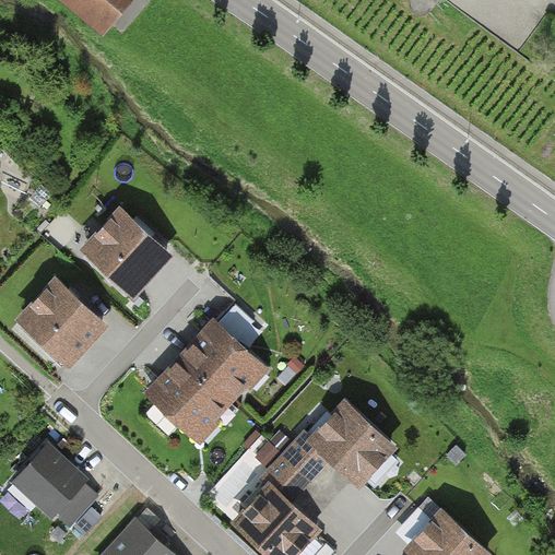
[(134,0),(48,0),(48,1),(102,43),(134,0)]
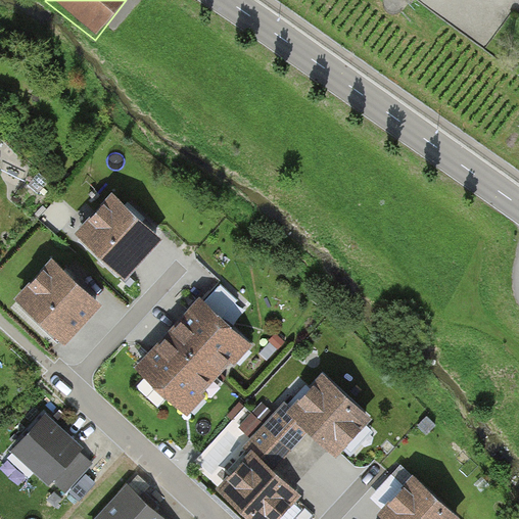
[(110,193),(72,235),(124,282),(162,240),(110,193)]
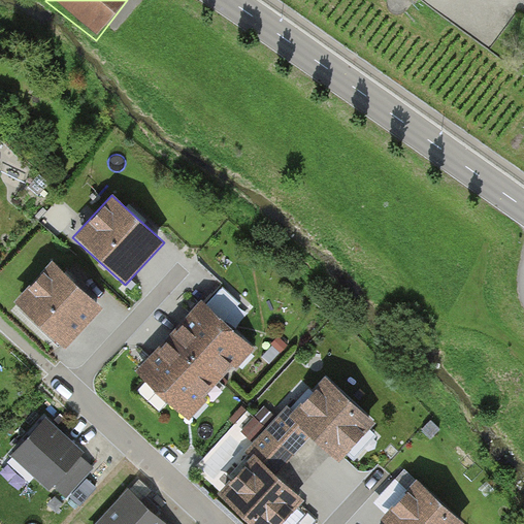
[(50,261),(11,302),(63,351),(102,308),(50,261)]
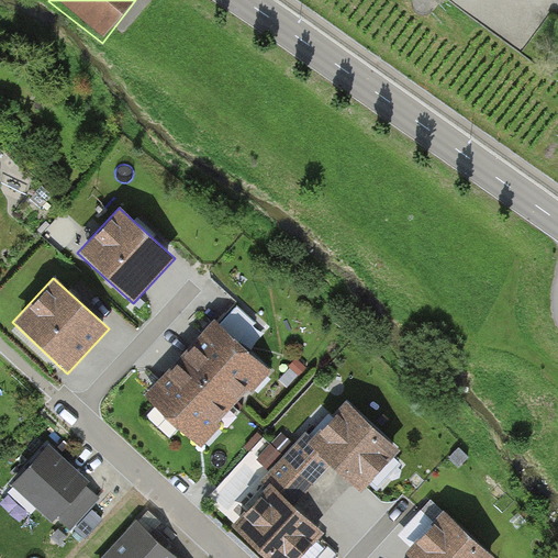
[(258,371),(213,330),(148,399),(194,441),(258,371)]
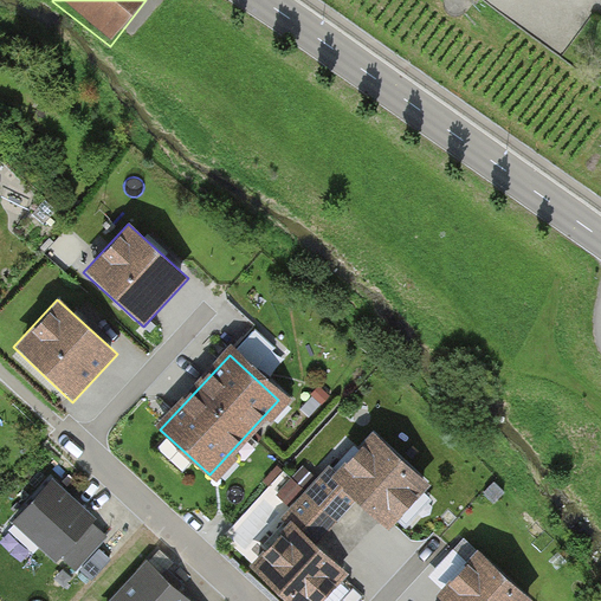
[(370,432),(325,480),(386,535),(430,488),(370,432)]
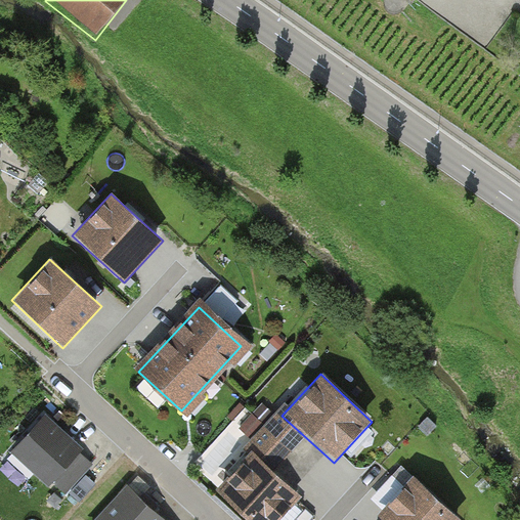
[(73,458),(41,428),(13,458),(45,487),(73,458)]
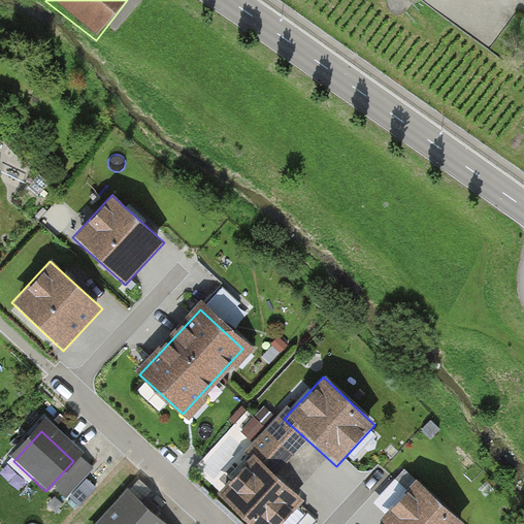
[(253,453),(214,495),(244,523),(283,523),(304,500),(253,453)]
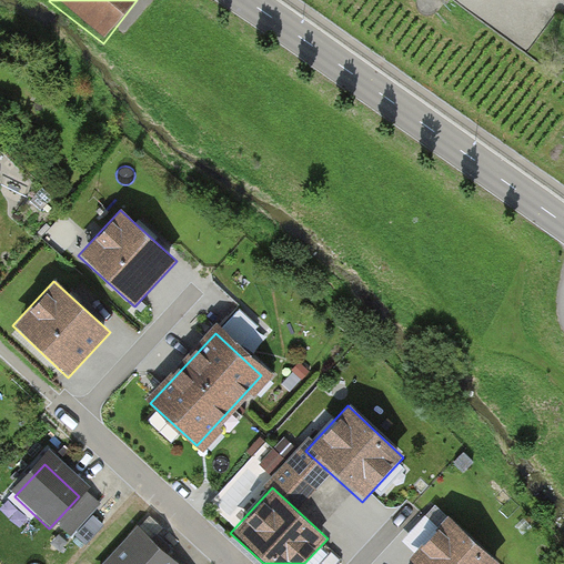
[(445,515),(404,561),(406,563),(499,563),(445,515)]
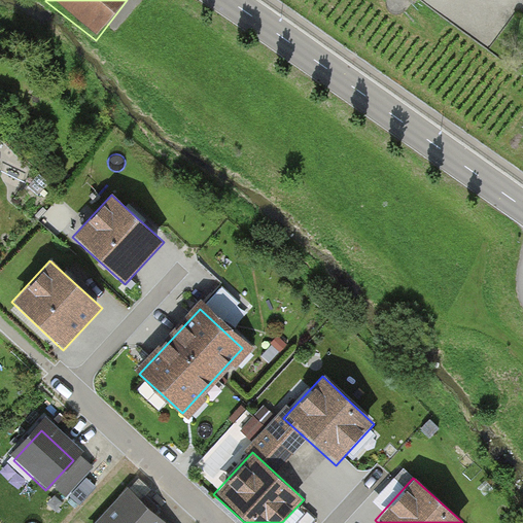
[(148,522),(123,500),(102,522),(148,522)]
